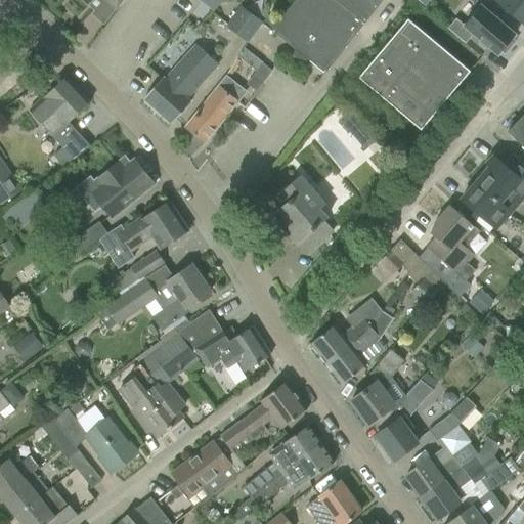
[(81,0),(88,6),(93,0),(104,0),(116,9),(122,0),(81,0)]
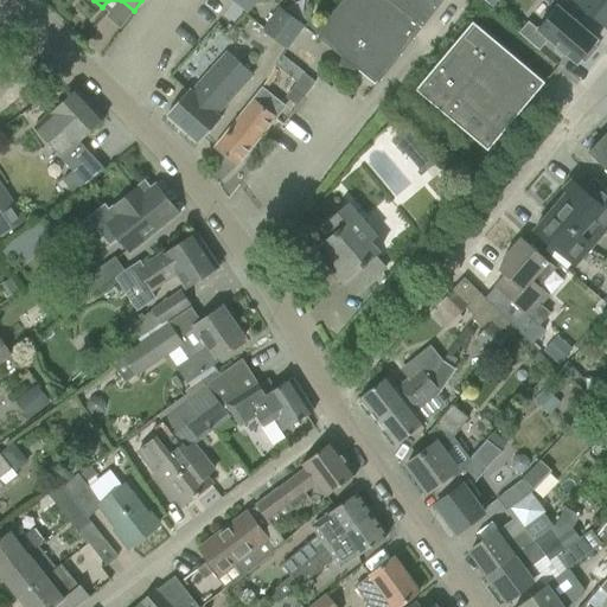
[(236,0),(250,11),(257,0),(236,0)]
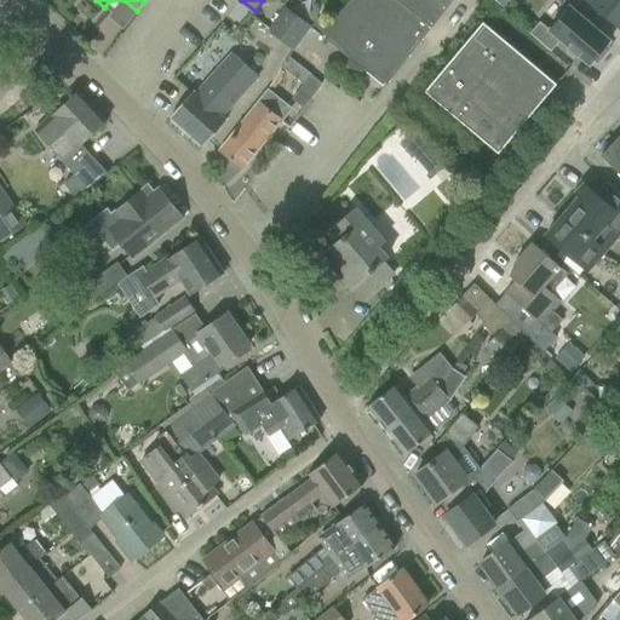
[(351,0),(336,18),(321,36),(384,87),(453,0),(351,0)]
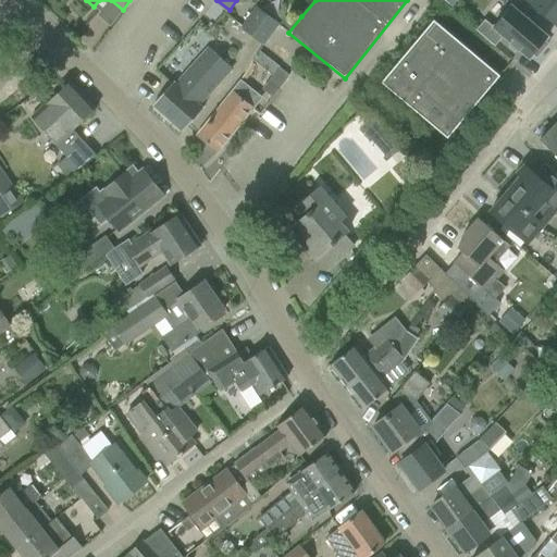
[(556,0),(503,0),(510,5),(522,16),(523,16),(531,5),(556,27),(556,25),(556,0)]
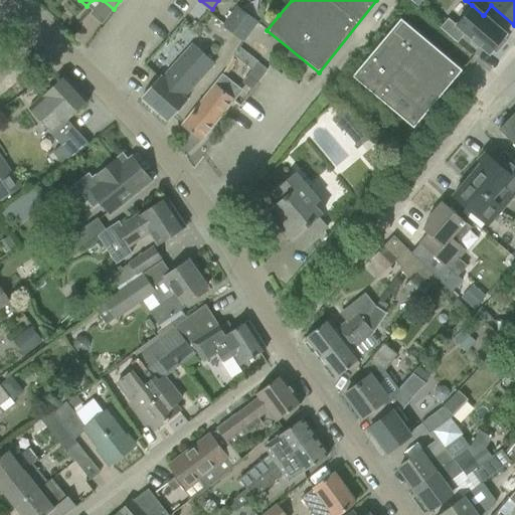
[(448,18),(440,28),(457,43),(465,34),(472,39),(472,40),(480,46),(489,54),(493,50),(496,53),(506,41),(503,38),(506,34),(484,15),(483,15),(472,5),(455,25),(448,18)]
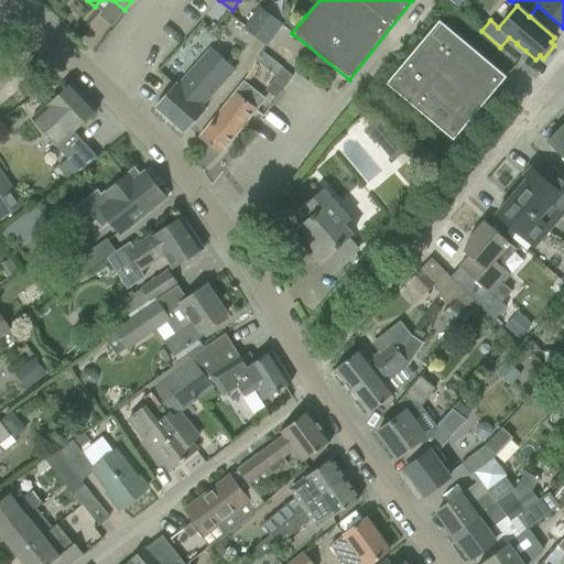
[(259,7),(245,26),(266,42),(280,23),(259,7)]
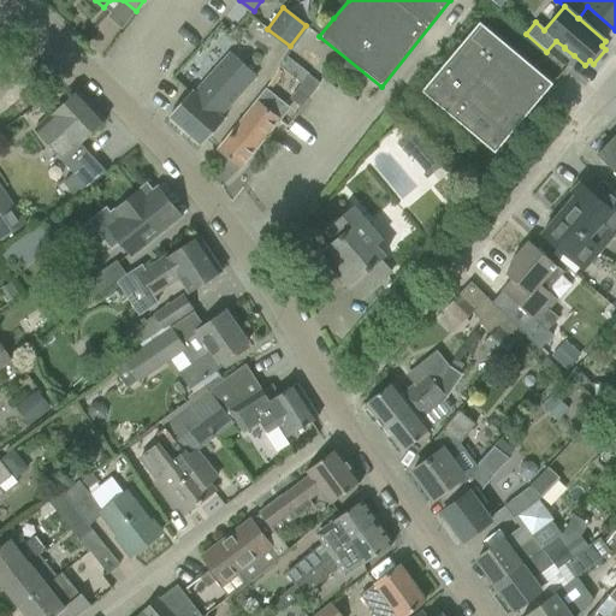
[(421,92),(495,153),(552,84),(479,23),(421,92)]
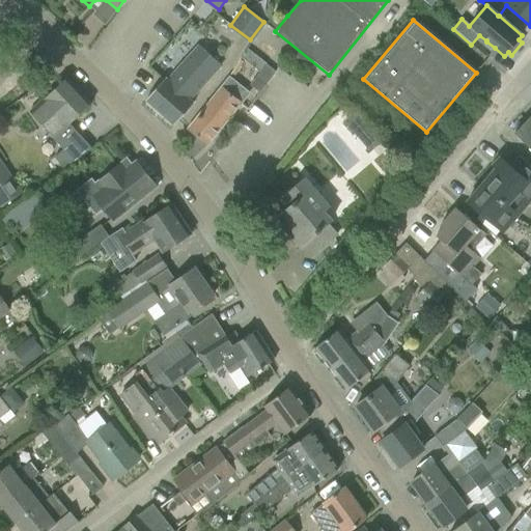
[(174,126),(188,110),(193,105),(188,101),(220,65),(215,60),(199,47),(179,68),(182,70),(170,83),(165,78),(145,100),(174,126)]
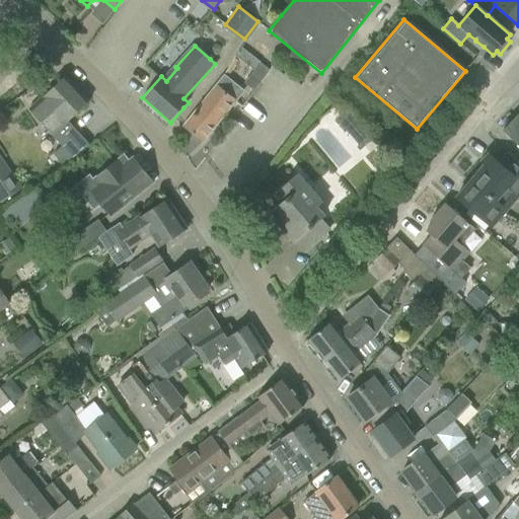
[(260,63),(249,76),(244,83),(253,91),(260,83),(269,71),(260,63)]
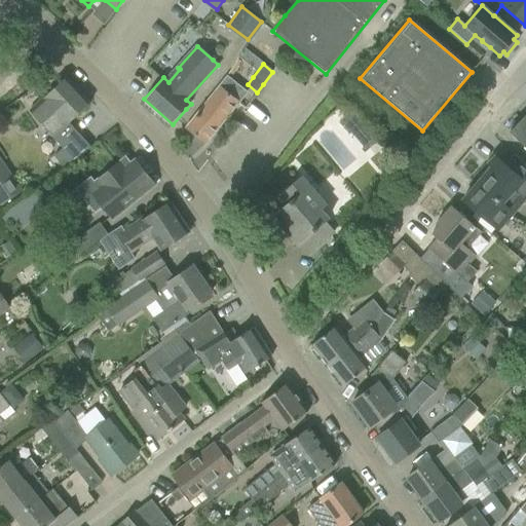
[(66,76),(30,110),(43,124),(42,126),(63,148),(63,149),(53,157),(62,168),(70,162),(90,148),(68,123),(90,103),(66,76)]
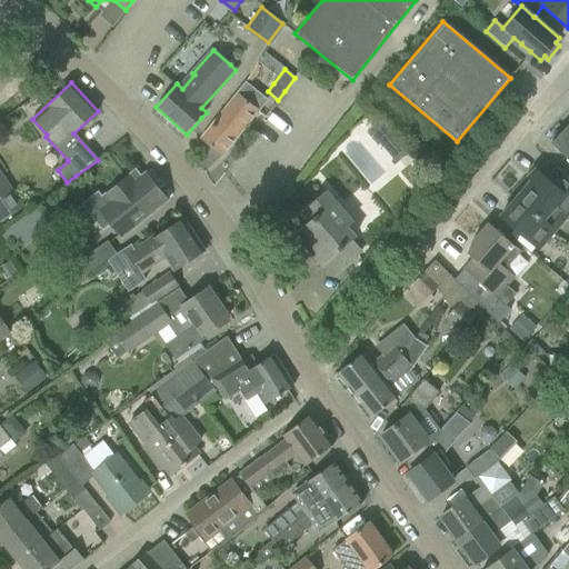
[(246,82),(201,138),(222,155),(258,111),(255,109),(259,103),(261,106),(267,99),(246,82)]
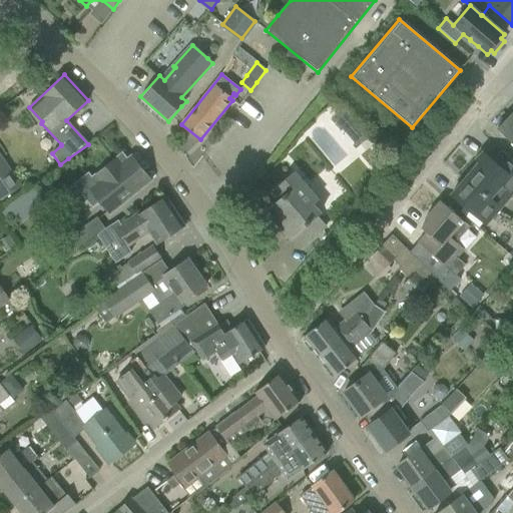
[(366,137),(343,109),(333,117),(356,145),(366,137)]
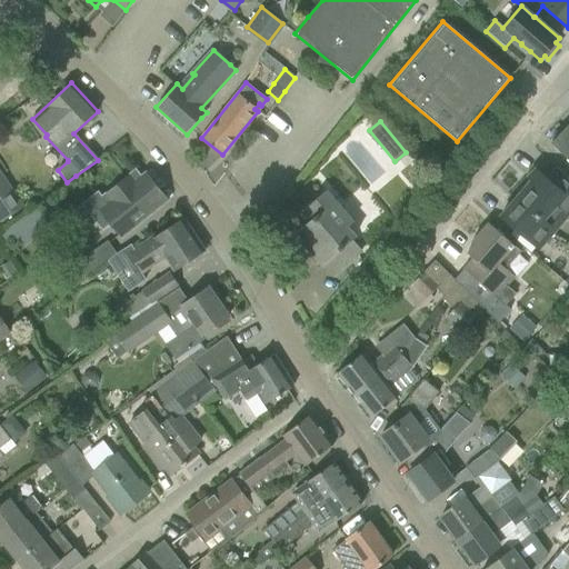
[(568,123),(550,142),(566,158),(568,161),(568,123)]
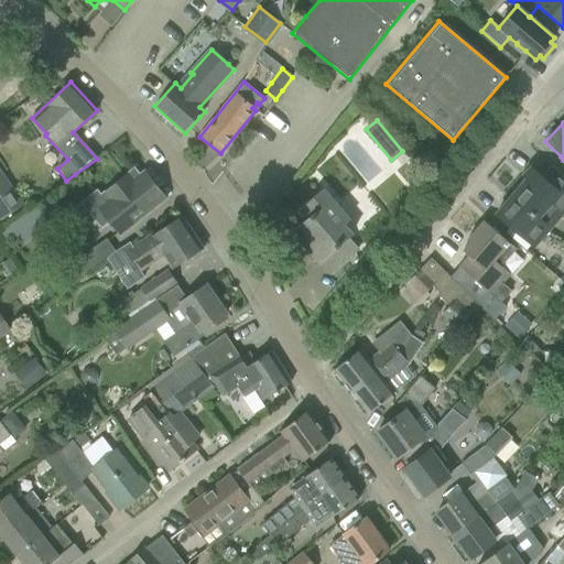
[(549,230),(563,212),(563,176),(551,165),(550,166),(556,172),(548,182),(531,167),(523,176),(527,180),(511,197),(549,230)]
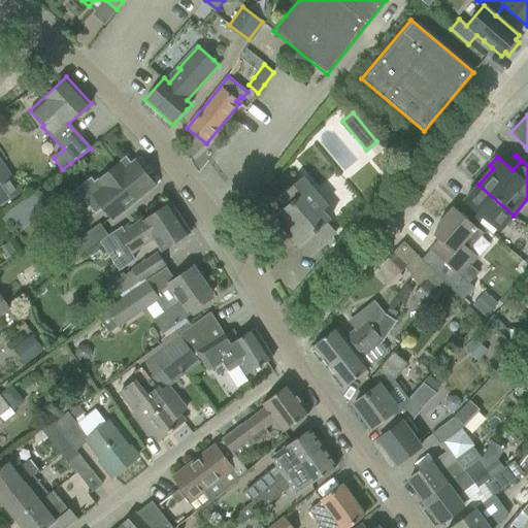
[(0,159),(0,206),(0,207),(23,192),(0,159)]
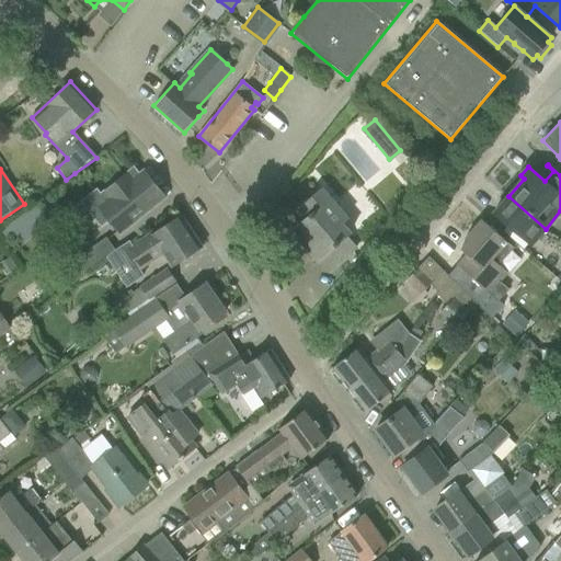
[(118,235),(165,196),(145,170),(137,176),(130,169),(104,191),(104,192),(109,189),(114,195),(98,208),(118,235)]
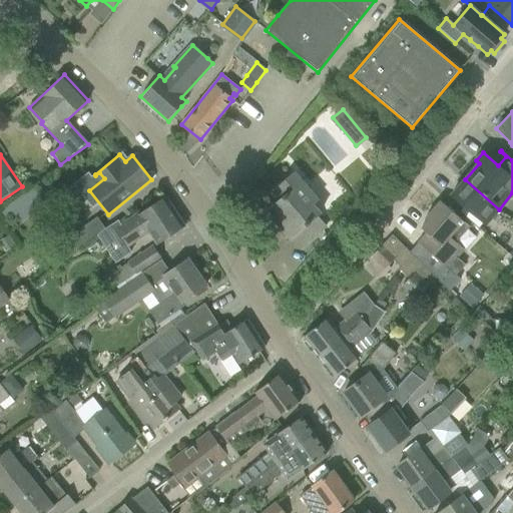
[(320,213),(313,205),(318,200),(294,172),(268,195),(275,203),(266,210),(300,249),(326,226),(318,216),(320,213)]
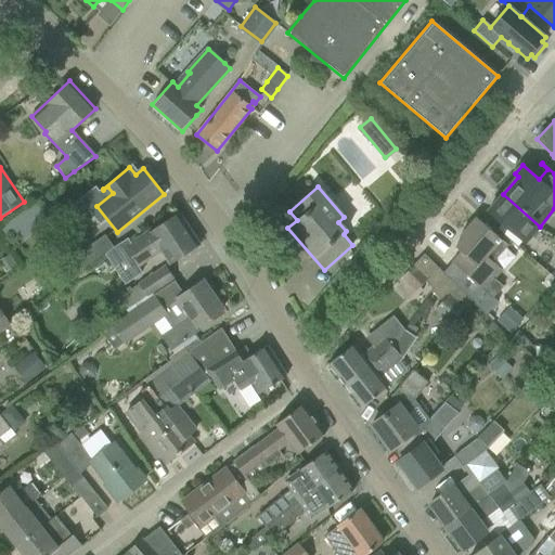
[(487,213),(514,235),(524,245),(540,227),(503,194),(487,213)]
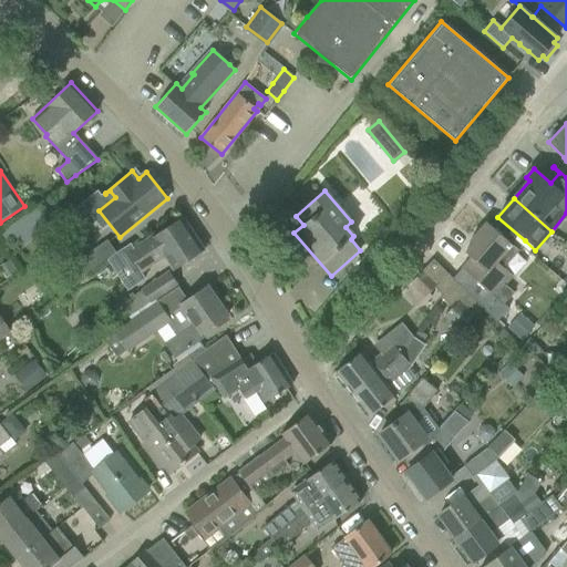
[(114,254),(107,259),(115,271),(133,259),(141,271),(164,256),(174,270),(186,263),(204,249),(183,217),(164,229),(134,250),(129,243),(114,254)]
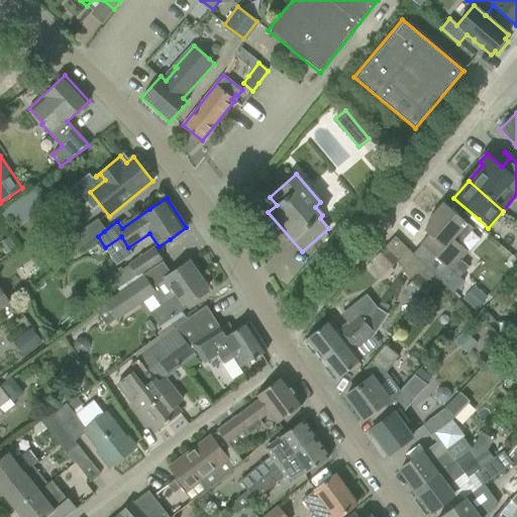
[(423,246),(414,255),(439,279),(441,281),(453,293),(462,282),(458,278),(469,267),(460,260),(467,251),(458,244),(473,228),(458,216),(443,203),(428,220),(431,222),(424,230),(436,240),(428,249),(423,245),(422,245),(423,246)]
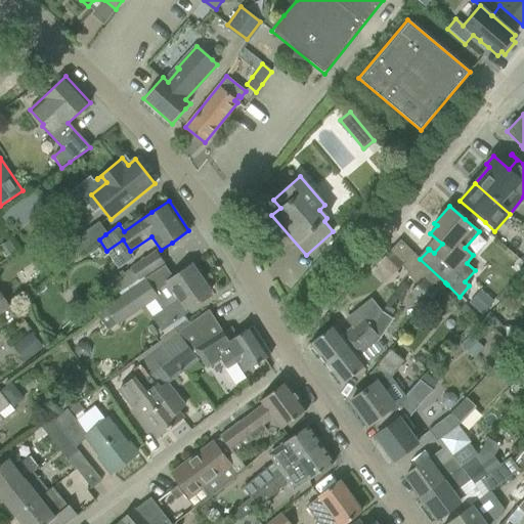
[(76,257),(105,234),(97,223),(68,246),(76,257)]
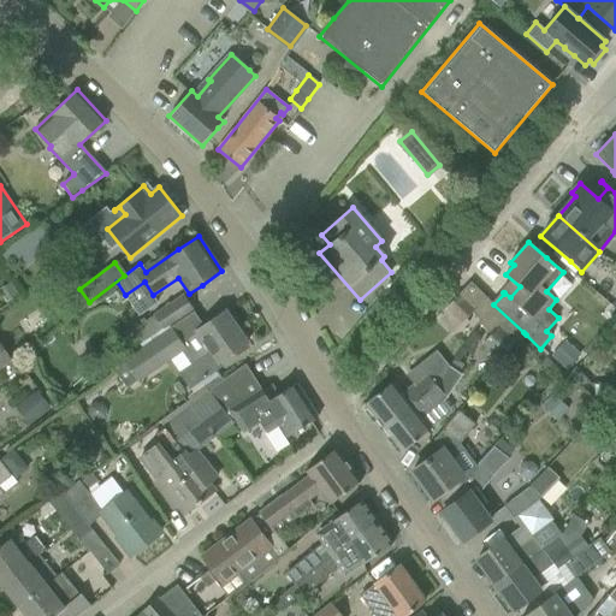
[(471,282),(452,301),(448,295),(437,308),(442,313),(437,319),(452,335),(474,314),(480,321),(492,303),(471,282)]
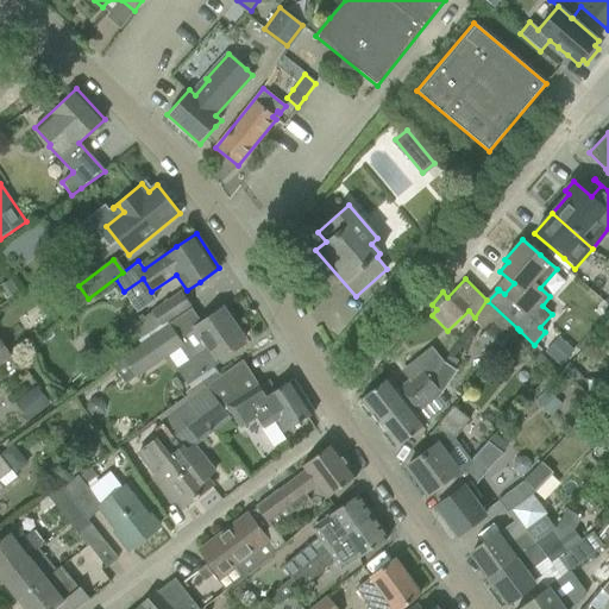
[(10,281),(0,287),(0,289),(7,300),(18,294),(10,281)]
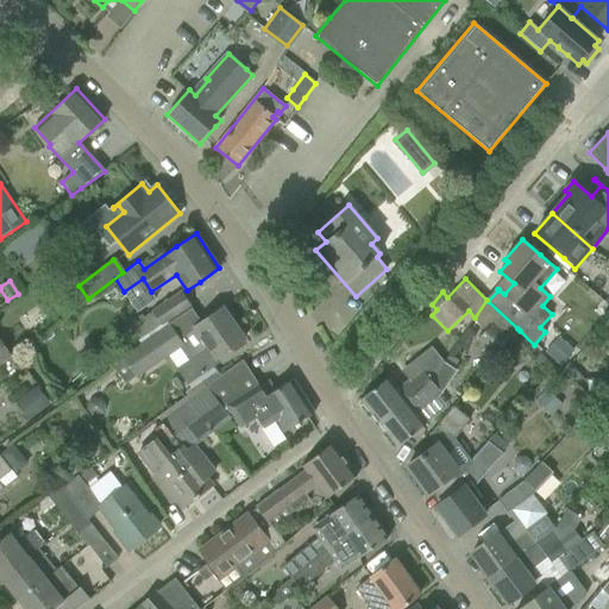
[(151,312),(151,313),(159,326),(188,307),(179,294),(151,312)]
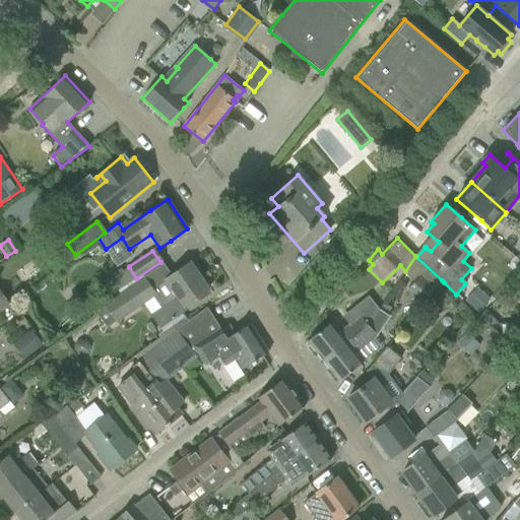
[(442,280),(416,257),(415,256),(405,271),(404,272),(415,282),(407,291),(421,304),(442,280)]
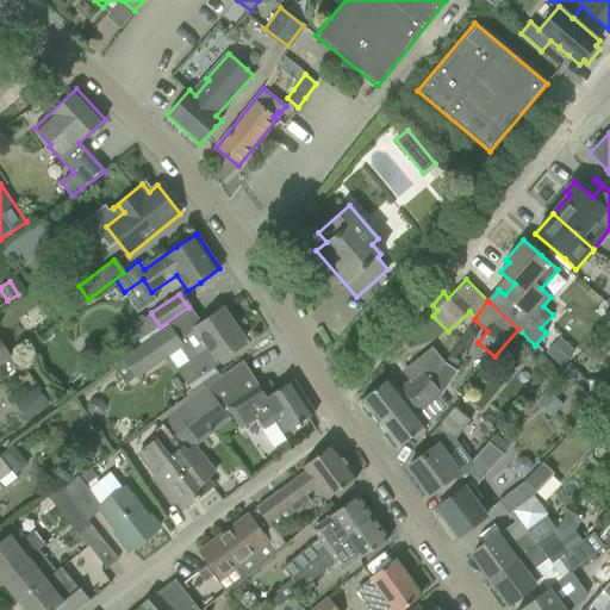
[(204,322),(179,338),(185,347),(180,349),(188,362),(178,369),(188,385),(213,367),(211,362),(225,353),(244,340),(223,309),(204,322)]
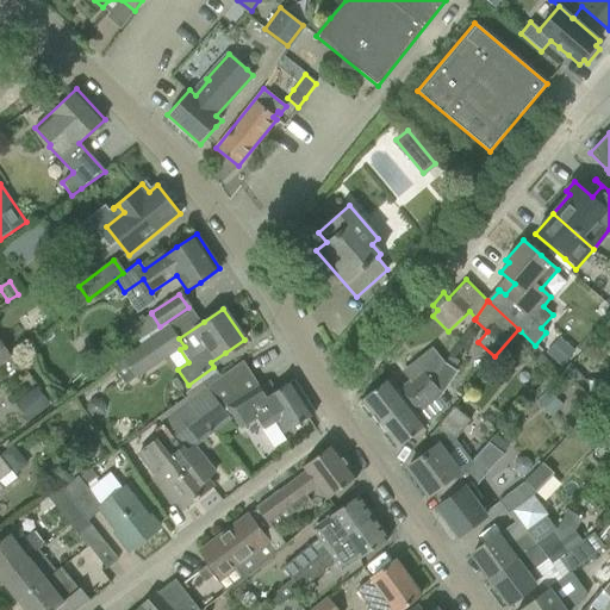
[(138,342),(160,327),(151,313),(130,329),(138,342)]
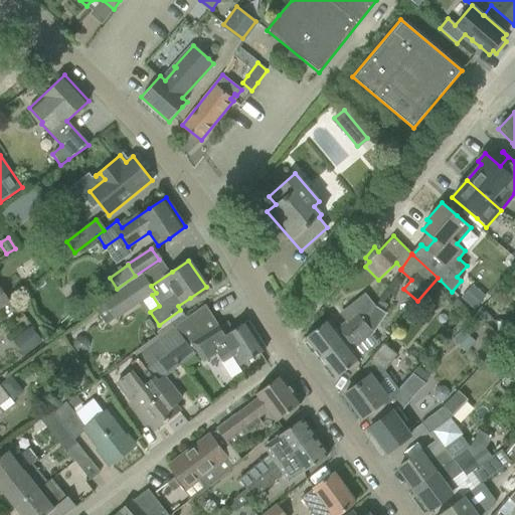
[(116,320),(156,293),(144,275),(103,302),(104,303),(95,309),(106,325),(115,320),(116,320)]
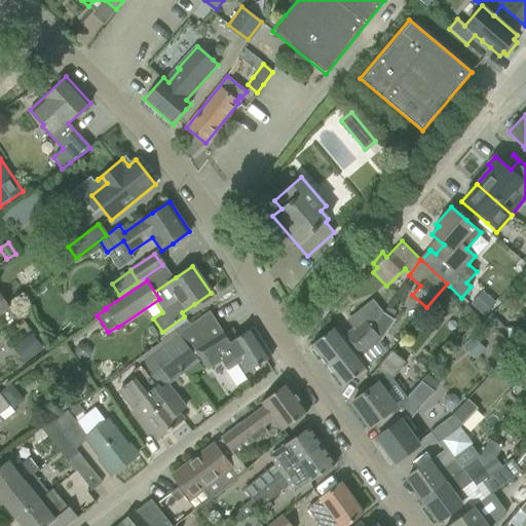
[(482,292),(471,304),(483,314),(494,303),(482,292)]
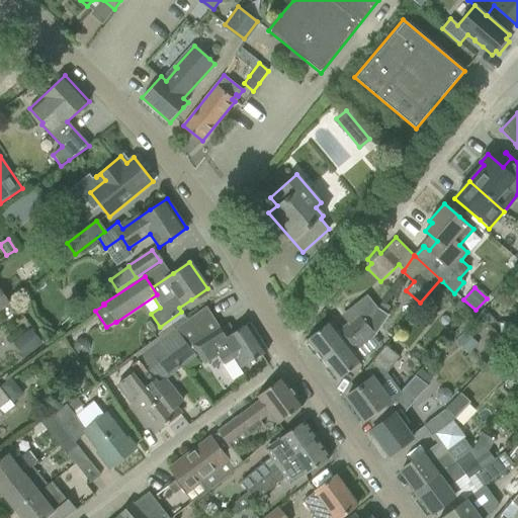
[(0,309),(10,301),(0,288),(0,309)]
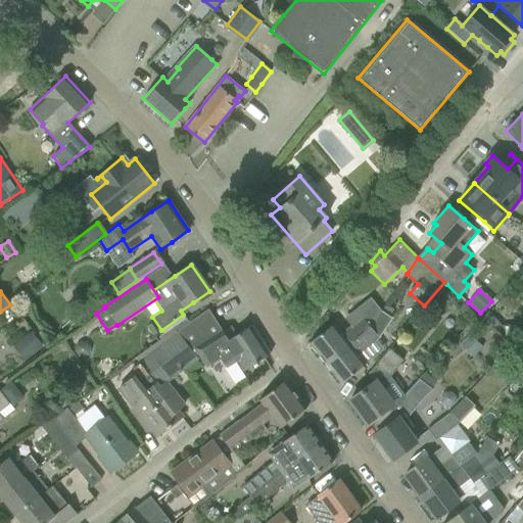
[(308,343),(325,364),(371,327),(381,312),(371,298),(345,319),(347,322),(351,327),(342,334),(334,324),(308,343)]
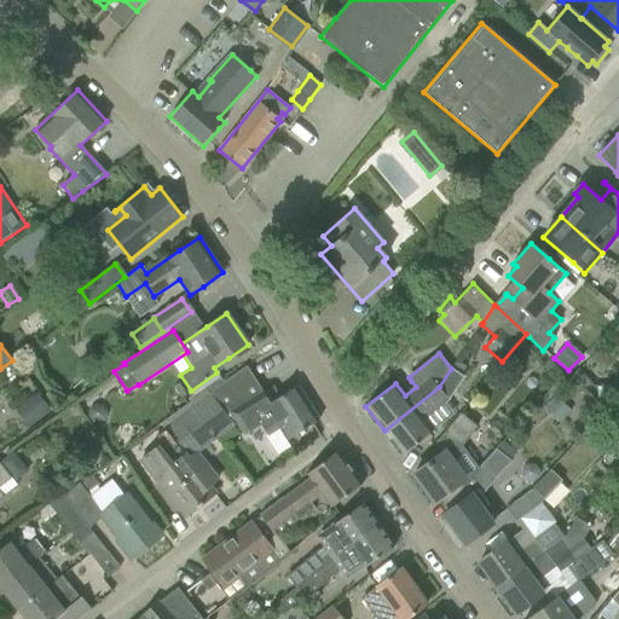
[(319,420),(298,386),(279,397),(273,387),(264,392),(247,365),(217,387),(213,389),(210,395),(226,416),(231,411),(246,434),(261,424),(267,434),(267,435),(266,437),(278,455),(290,446),(287,440),(312,424),(319,420)]
